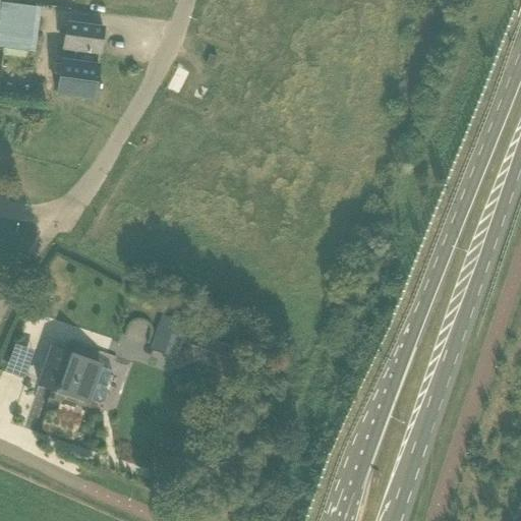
[(0,45),(30,49),(36,8),(1,3),(0,13),(0,45)]
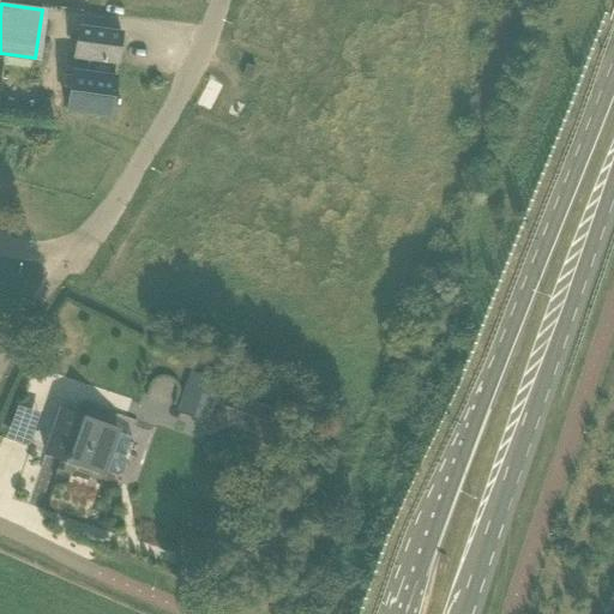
[(77,29),(66,110),(109,116),(121,34),(77,29)]
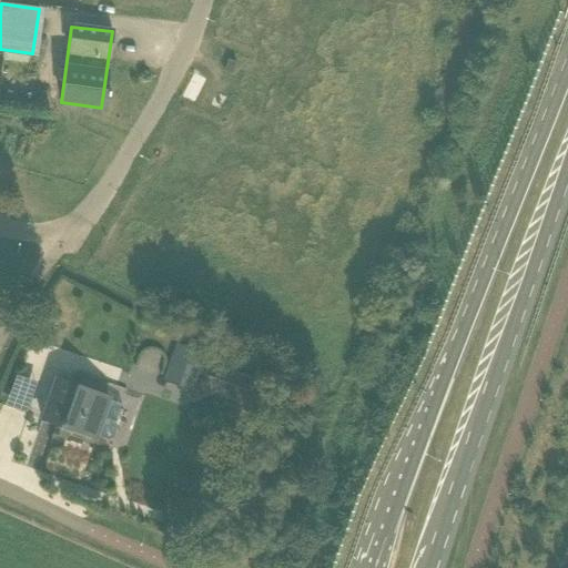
[(232,74),(236,62),(227,59),(223,72),(232,74)]
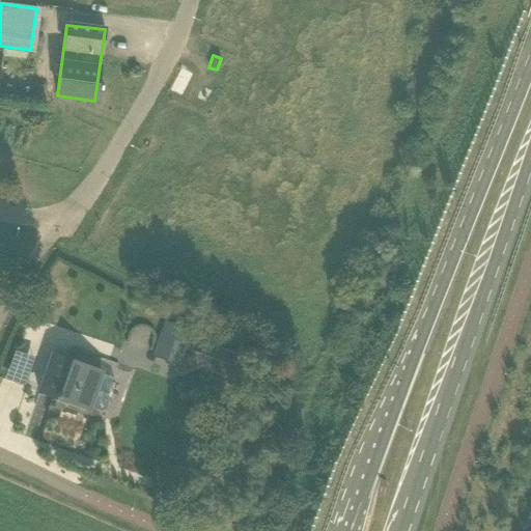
[(164,320),(152,357),(179,366),(192,330),(164,320)]
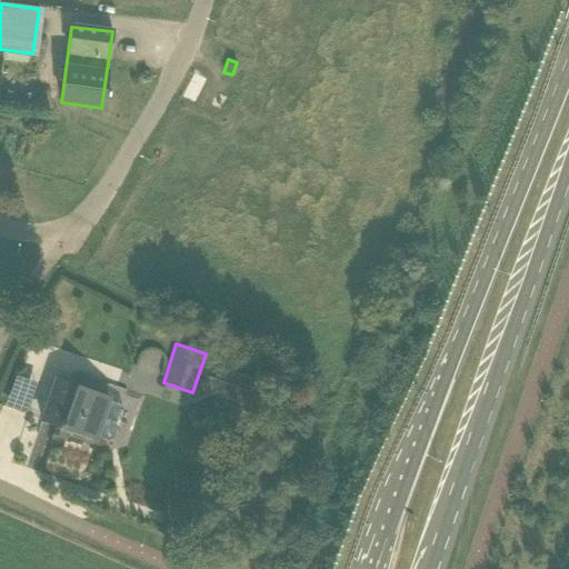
[(260,382),(209,363),(205,377),(256,395),(260,382)]
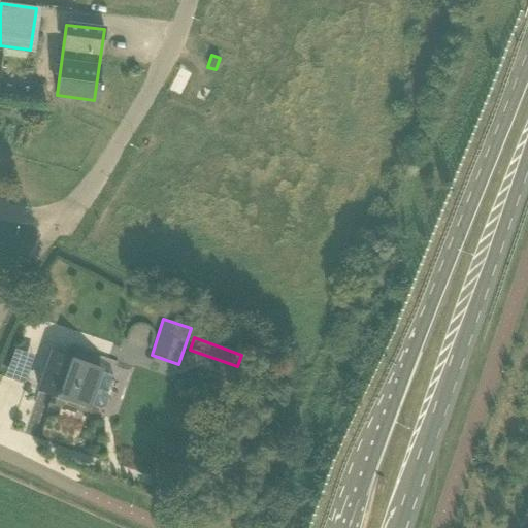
[(109,378),(100,370),(51,353),(38,390),(88,407),(98,410),(101,409),(105,398),(103,395),(109,378)]
